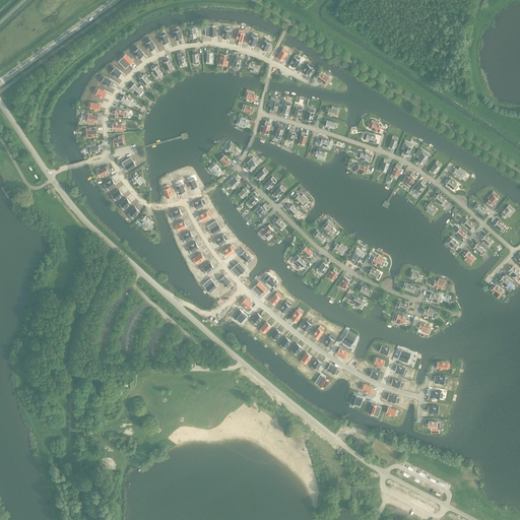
[(211,26),(206,26),(206,36),(216,36),(216,28),(211,28),(211,26)]
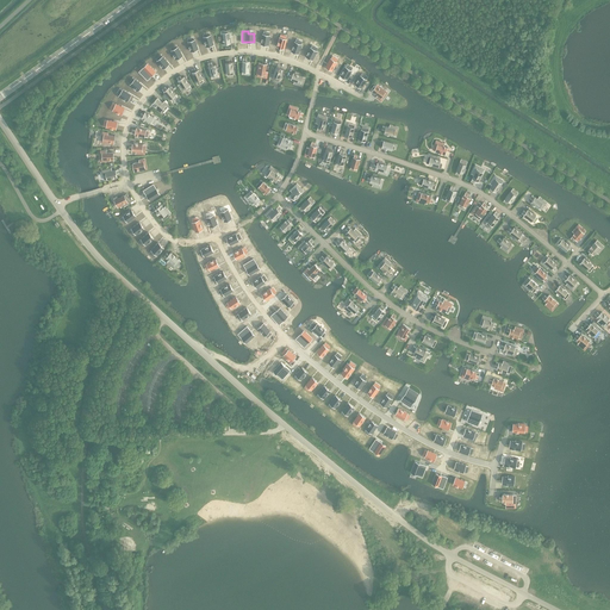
[(230,36),(232,36),(232,32),(221,33),(223,44),(231,43),(230,36)]
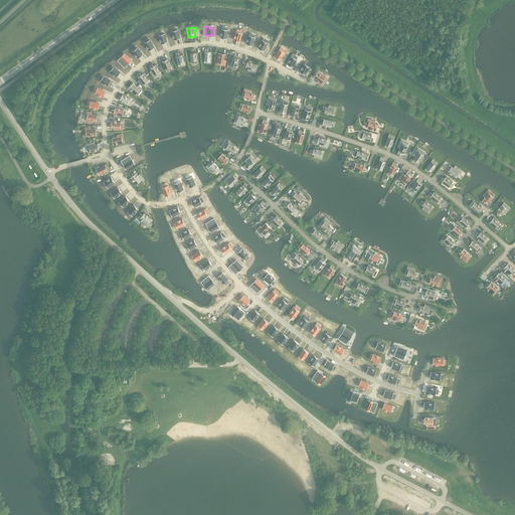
[(178,29),(172,31),(175,39),(180,37),(178,29)]
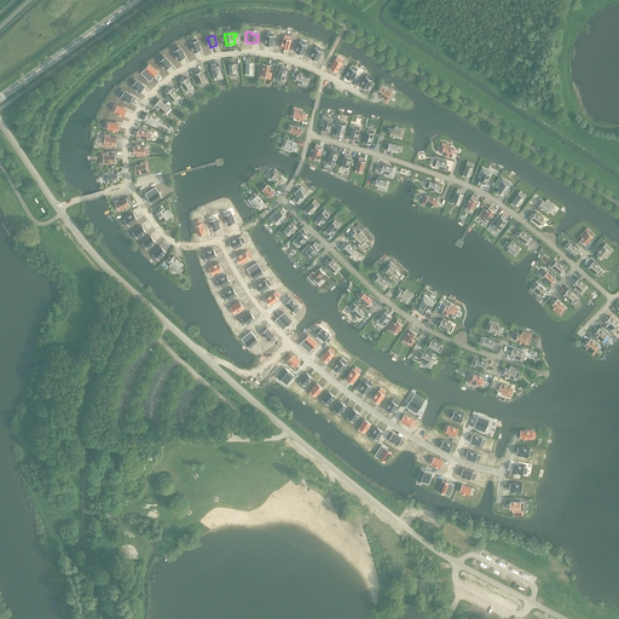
[(198,40),(191,42),(195,52),(201,50),(198,40)]
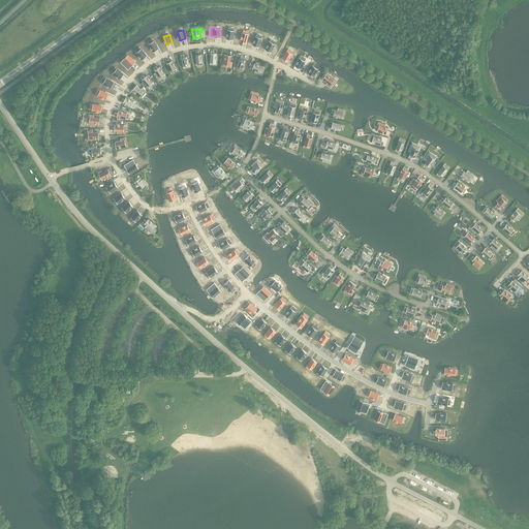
[(256,36),(253,44),(258,47),(261,38),(256,36)]
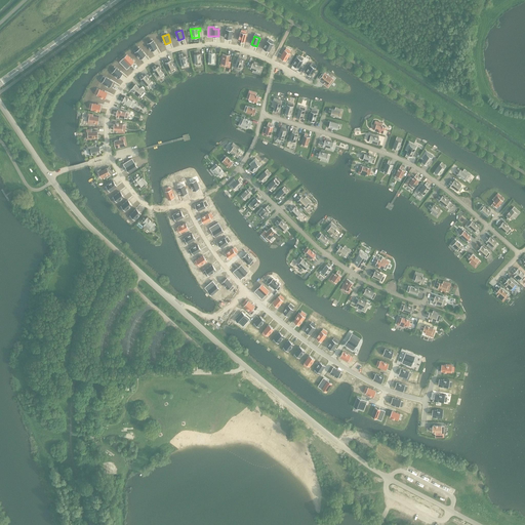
[(153,40),(148,43),(152,51),(157,48),(153,40)]
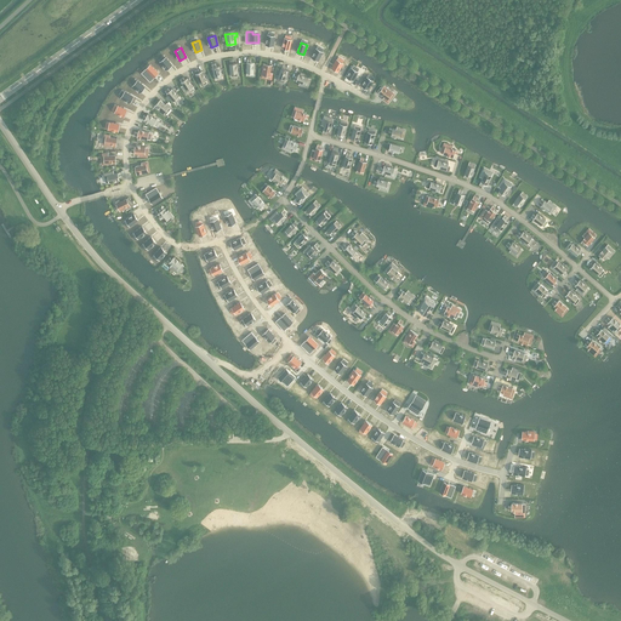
[(317,49),(312,57),(318,61),(323,51),(317,49)]
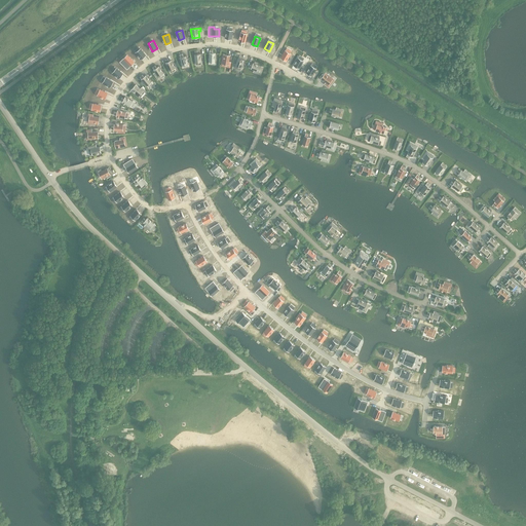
[(141,48),(136,52),(141,59),(146,55),(141,48)]
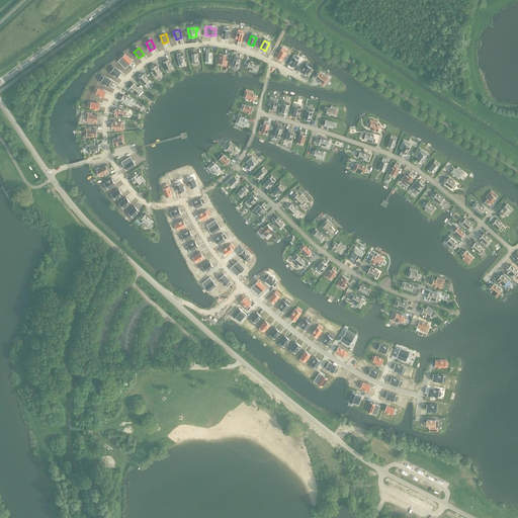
[(281,50),(277,57),(282,60),(286,53),(281,50)]
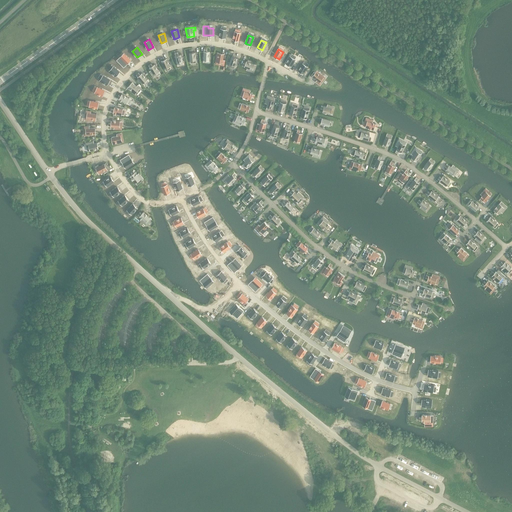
[(223,60),(224,54),(217,52),(216,62),(225,63),(225,60),(223,60)]
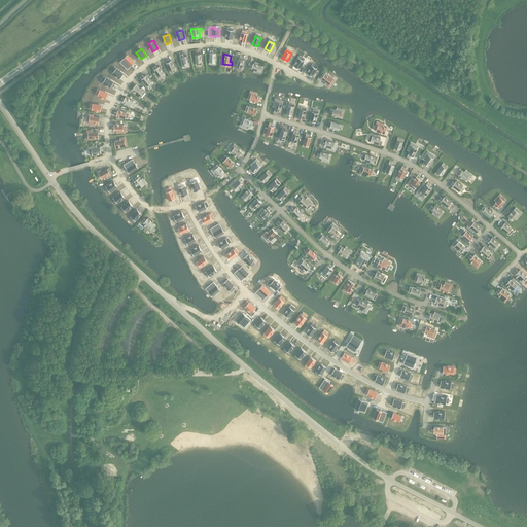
[(125,59),(120,62),(128,69),(135,62),(130,57),(126,60),(125,59)]
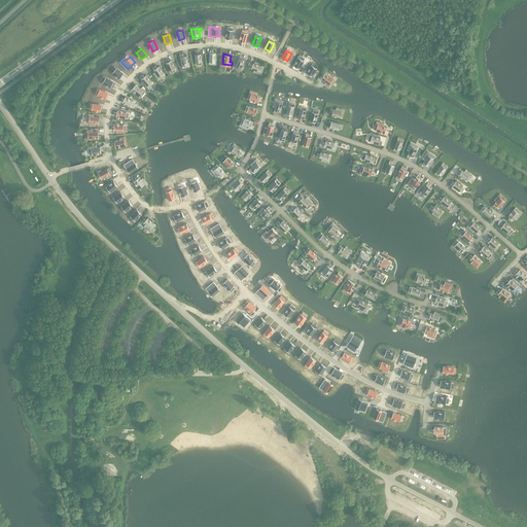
[(236,66),(242,68),(245,60),(239,58),(236,66)]
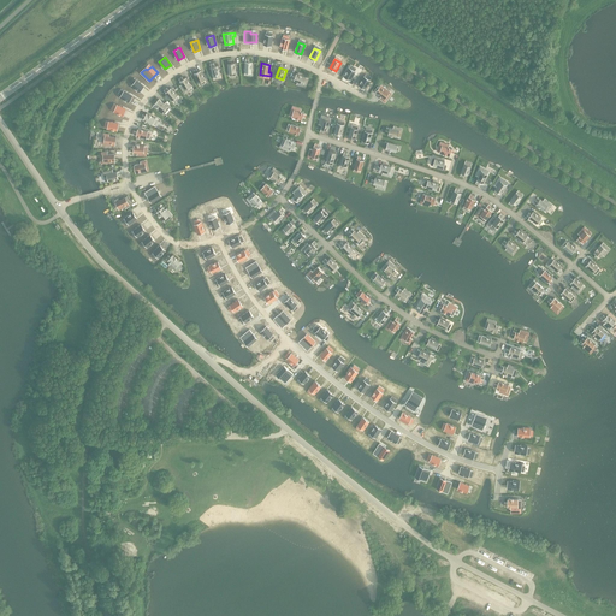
[(349,67),(344,76),(350,80),(355,71),(349,67)]
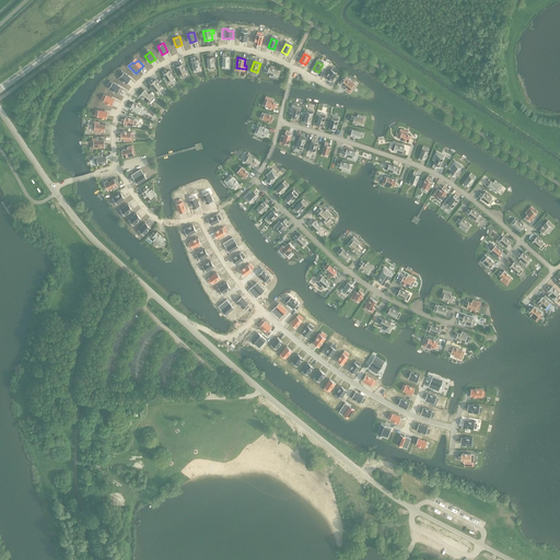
[(183,65),(177,67),(181,76),(186,72),(183,65)]
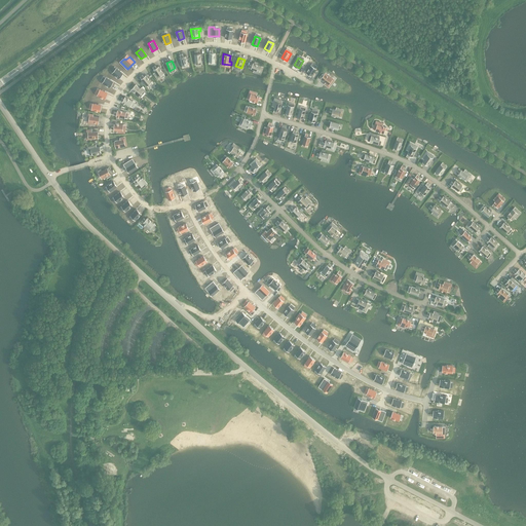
[(254,63),(252,69),(259,72),(261,66),(254,63)]
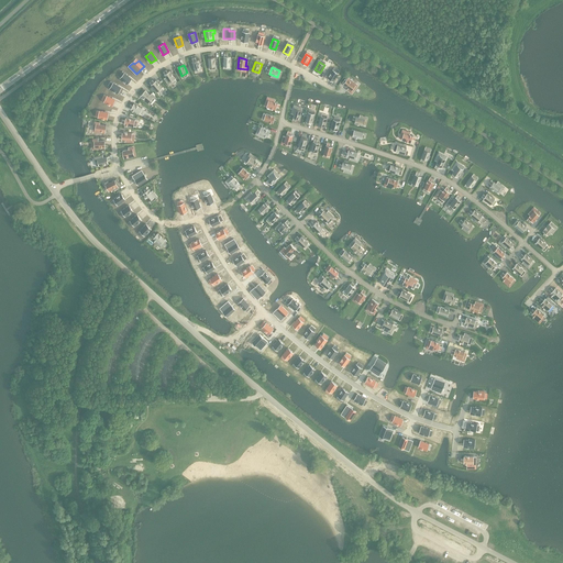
[(324,67),(320,75),(327,78),(330,70),(324,67)]
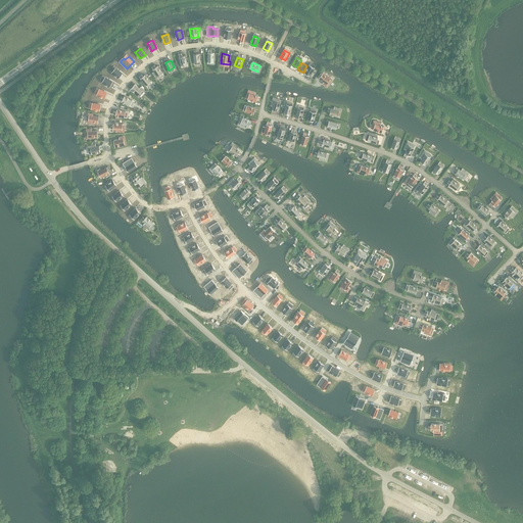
[(310,64),(304,72),(310,76),(315,68),(310,64)]
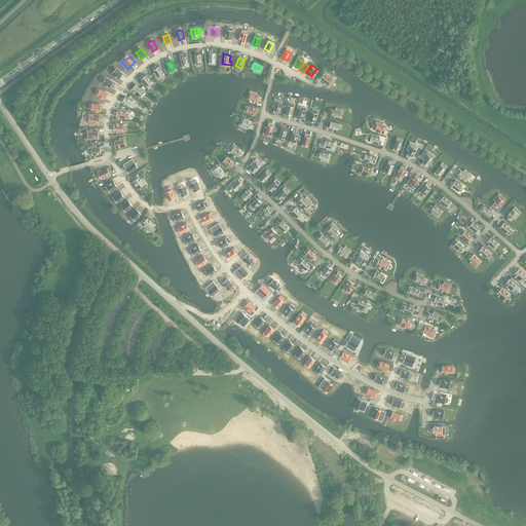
[(154,70),(158,77),(163,74),(159,66),(156,68),(154,70)]
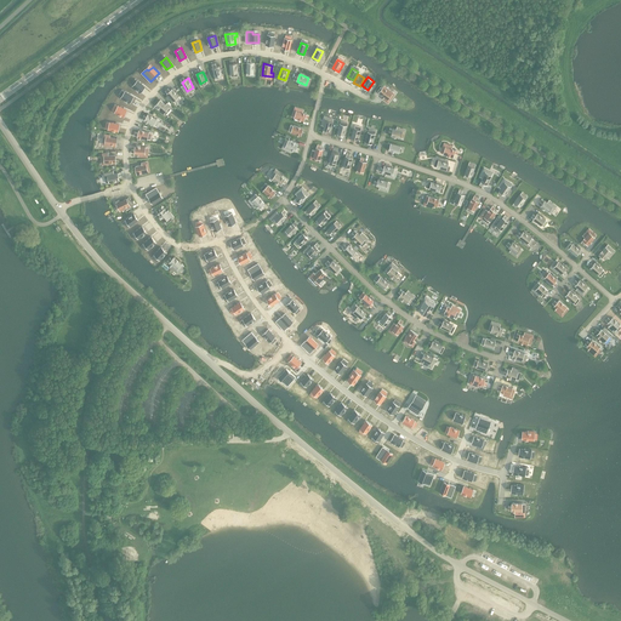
[(137,80),(134,86),(141,92),(146,86),(137,80)]
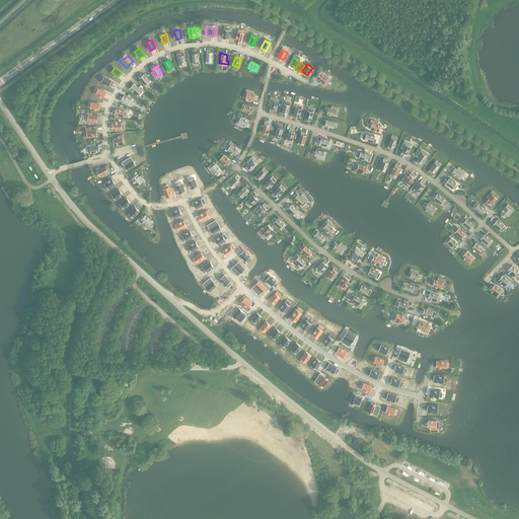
[(320,83),(323,84),(328,77),(321,72),(316,77),(321,81),(320,83)]
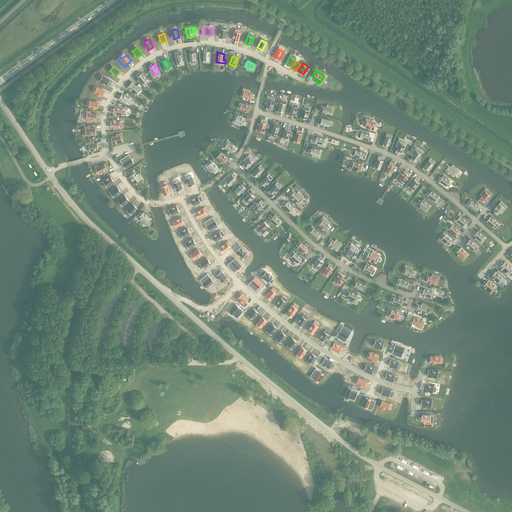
[(142,73),(138,77),(143,83),(148,79),(142,73)]
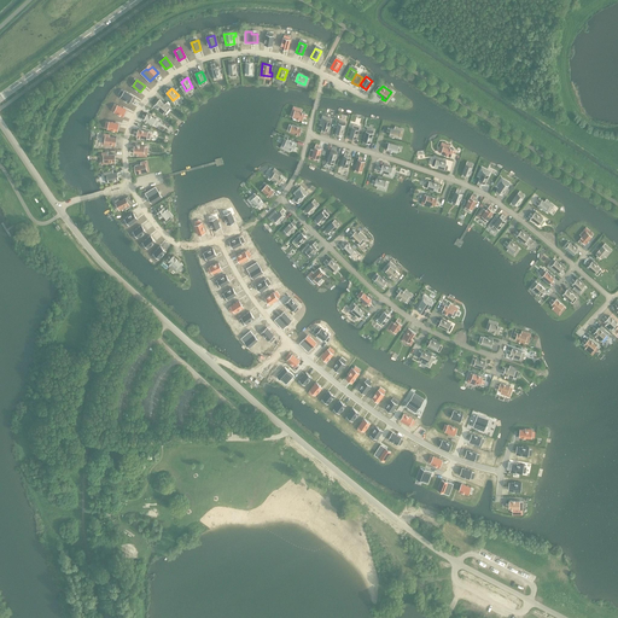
[(124,91),(121,97),(129,103),(133,97),(124,91)]
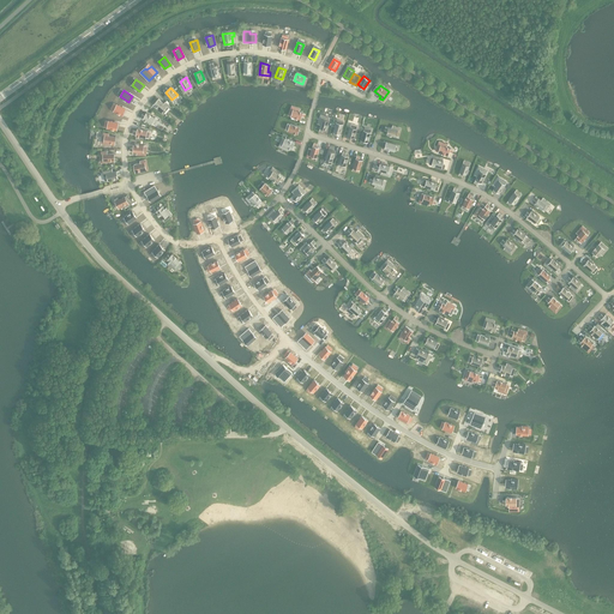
[(154,106),(161,113),(169,104),(166,102),(164,103),(158,100),(154,106)]
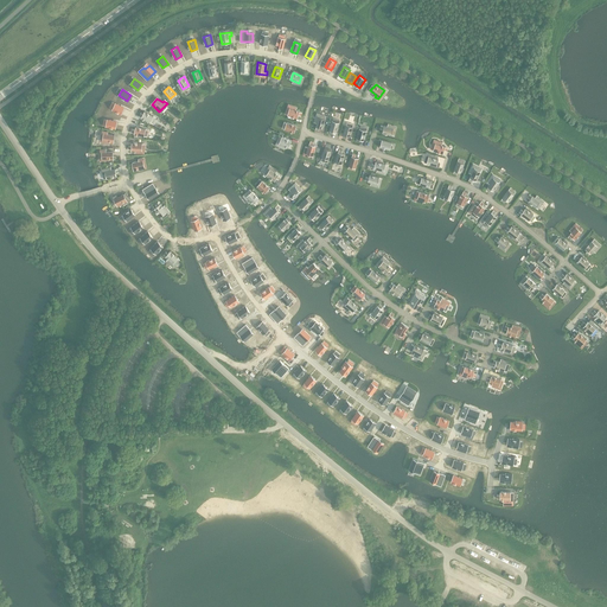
[(116,103),(113,109),(121,114),(125,108),(116,103)]
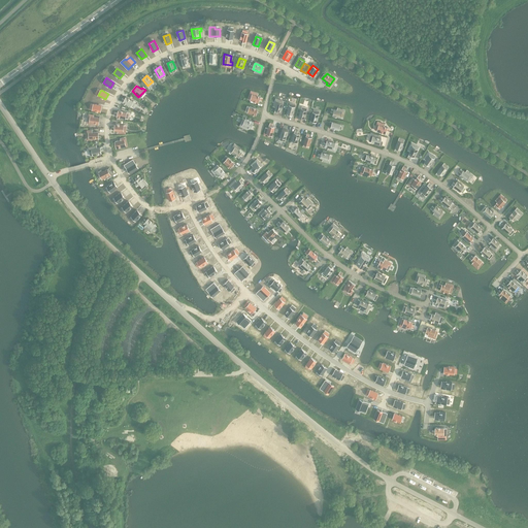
[(253,94),(251,100),(259,102),(261,97),(253,94)]
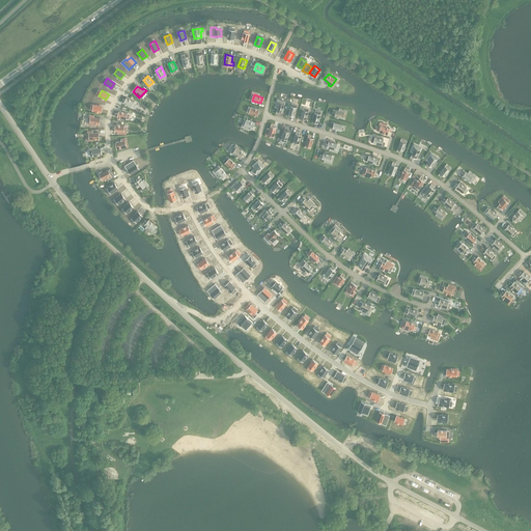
[(127,98),(123,103),(132,107),(134,102),(127,98)]
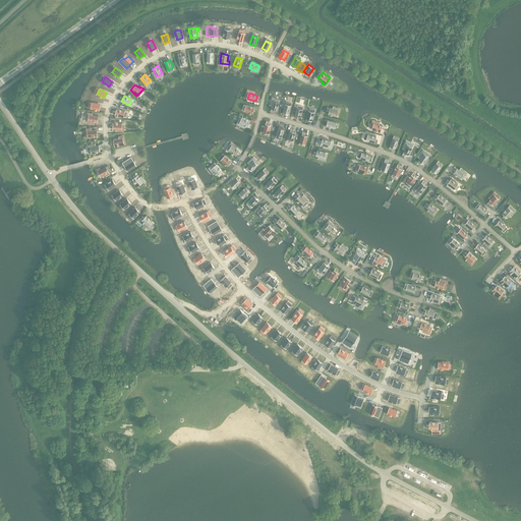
[(271,109),(277,110),(280,102),(274,101),(271,109)]
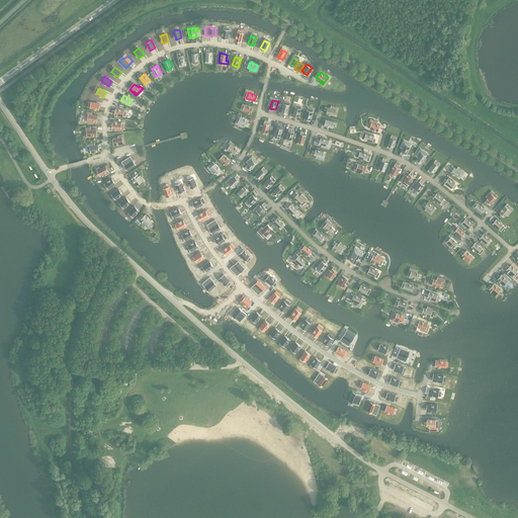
[(283,103),(281,111),(287,113),(289,105),(283,103)]
